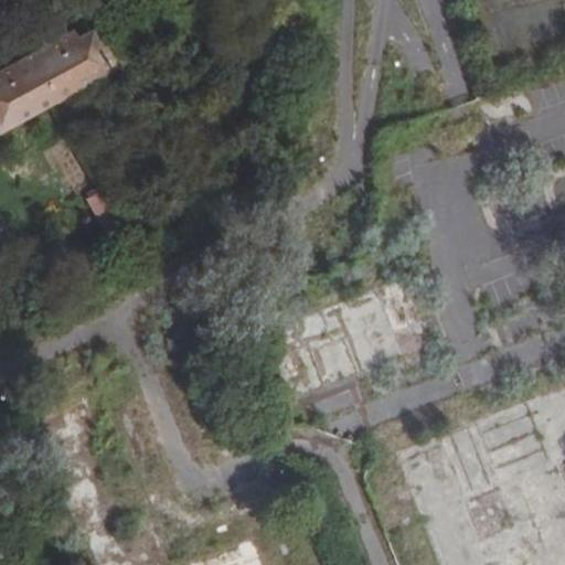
[(73,33),(27,59),(51,105),(121,65),(109,42),(98,49),(91,34),(77,42),(73,33)]
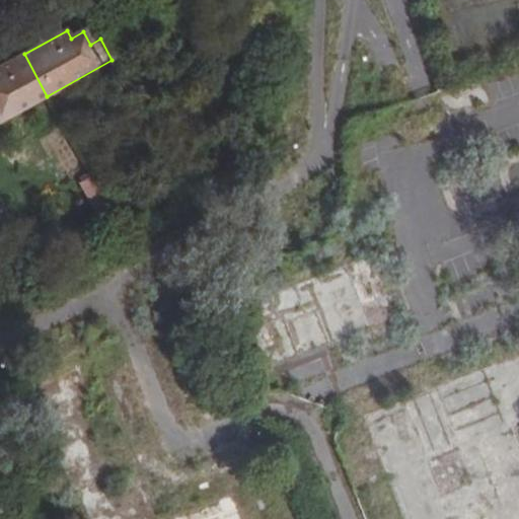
[(0,122),(47,96),(24,54),(0,66),(0,122)]
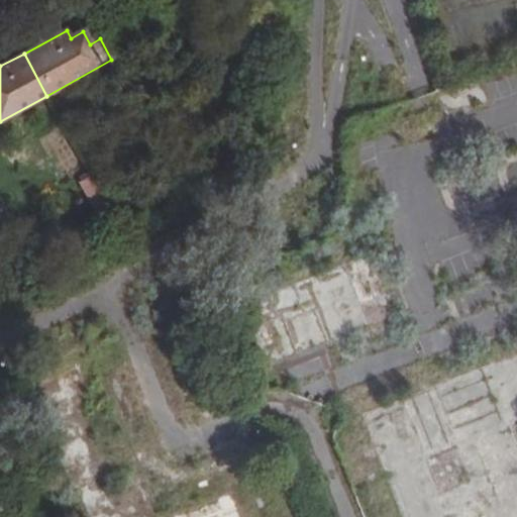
[(107,174),(93,181),(109,210),(121,203),(116,192),(109,196),(105,187),(111,184),(107,174)]
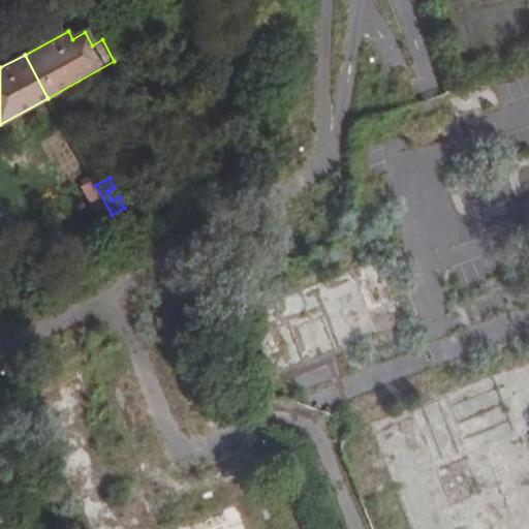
[(99,222),(112,215),(95,185),(83,191),(89,201),(93,199),(94,198),(98,208),(96,209),(93,211),(99,222)]
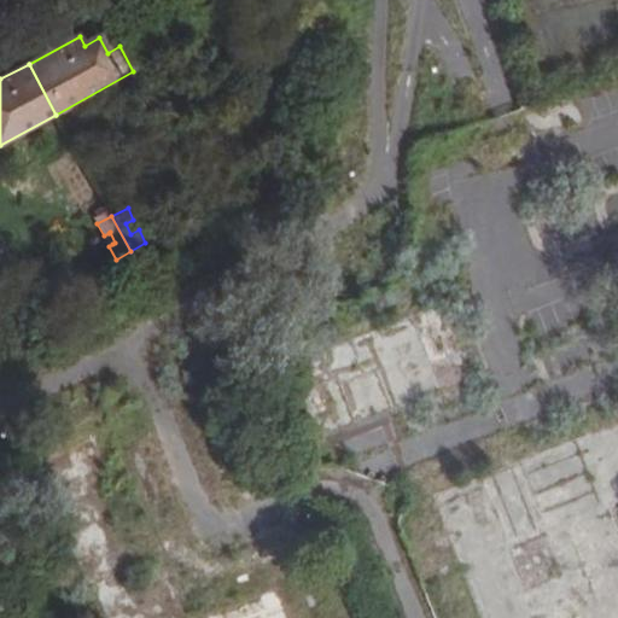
[(319,438),(396,409),(473,379),(444,302),(290,363),(299,388),(319,438)]
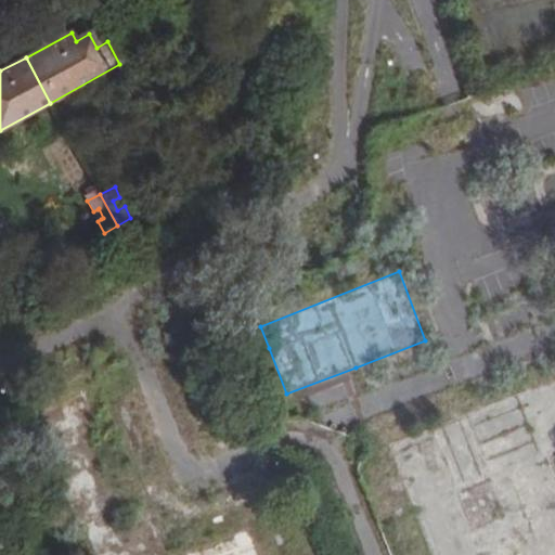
[(554,554),(554,379),(388,447),(429,554),(554,554)]
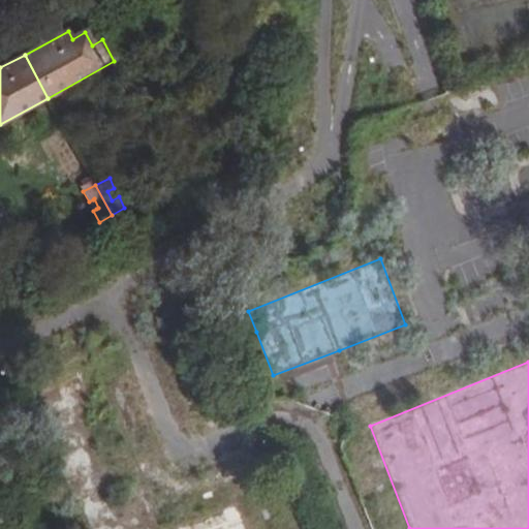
[(79,375),(25,396),(78,528),(245,528),(237,506),(172,528),(160,528),(146,494),(120,504),(107,469),(98,472),(75,410),(90,405),(79,375)]
